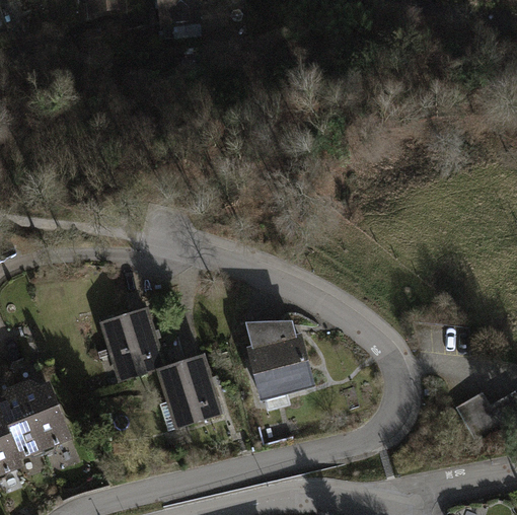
[(126,7),(125,0),(85,0),(86,10),(126,7)]
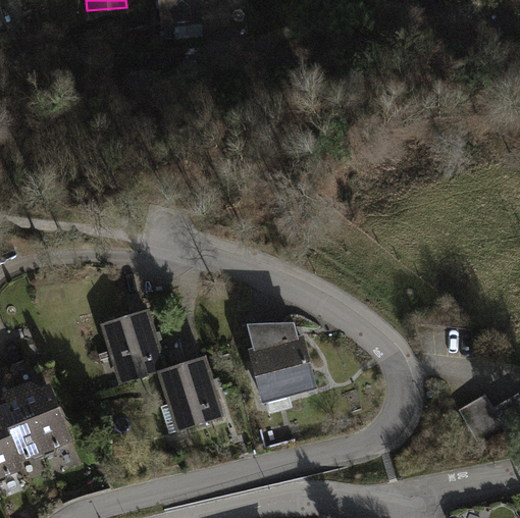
[(158,0),(159,10),(160,26),(177,23),(202,21),(199,0),(158,0)]
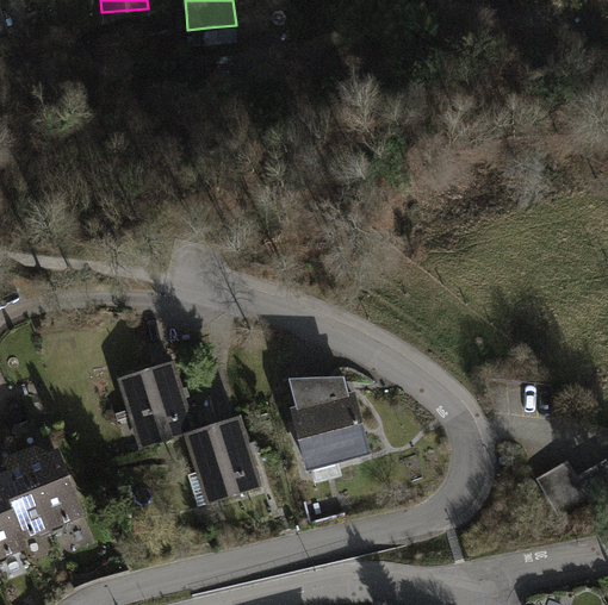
[(233,0),(236,25),(208,27),(210,42),(291,33),(287,0),(233,0)]
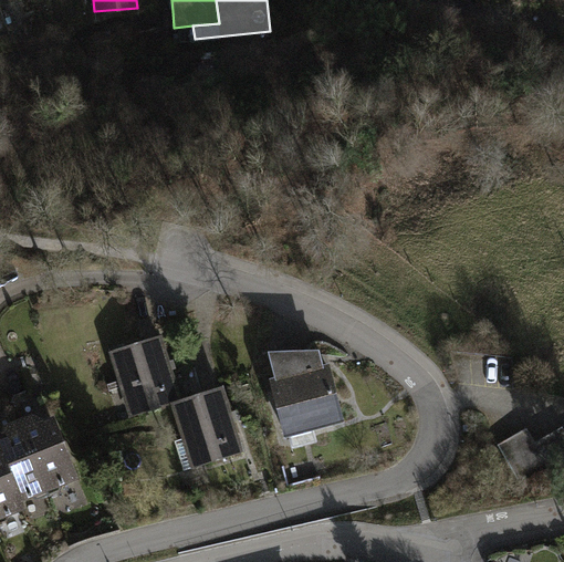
[(220,68),(219,47),(180,51),(181,71),(220,68)]
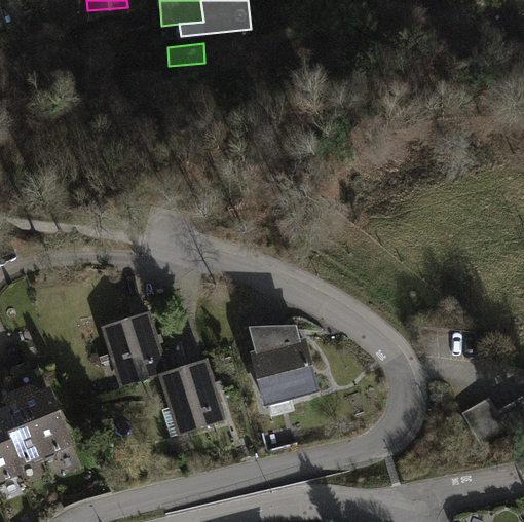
[(150,309),(100,325),(118,387),(158,375),(177,433),(226,418),(208,358),(169,370),(150,309)]
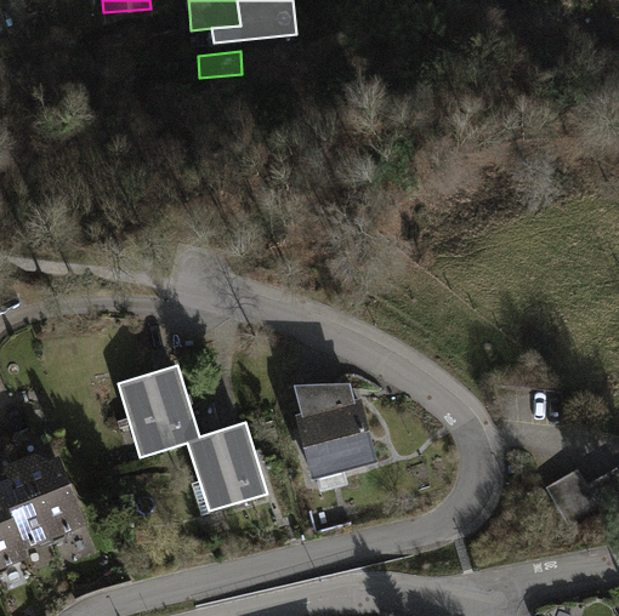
[(301,414),(295,415),(312,479),(378,461),(362,398),(355,399),(351,383),(294,386),(301,414)]
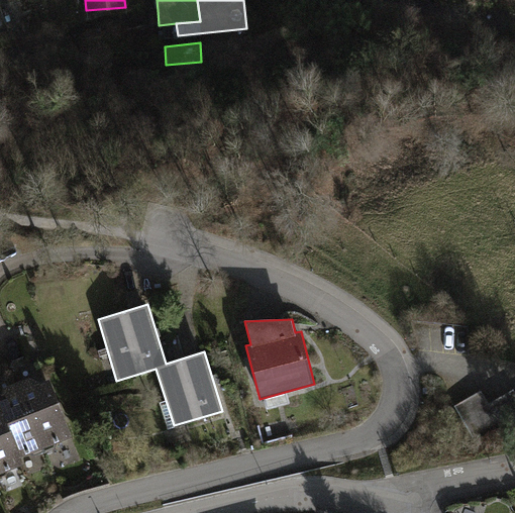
[(73,436),(49,379),(39,383),(28,377),(3,387),(0,396),(0,473),(24,465),(21,456),(73,436)]
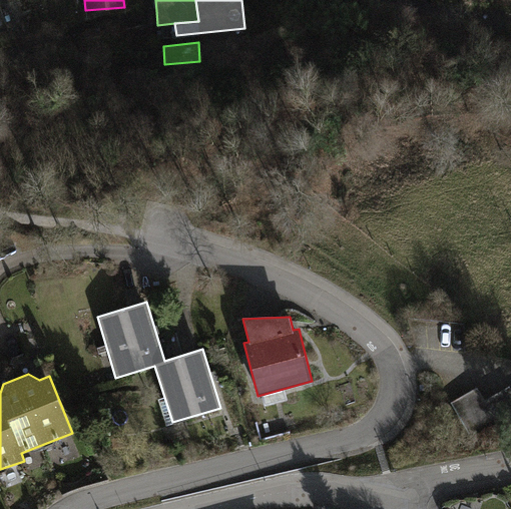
[(510,390),(507,384),(484,397),(476,382),(445,400),(466,435),(490,421),(495,430),(510,420),(510,390)]
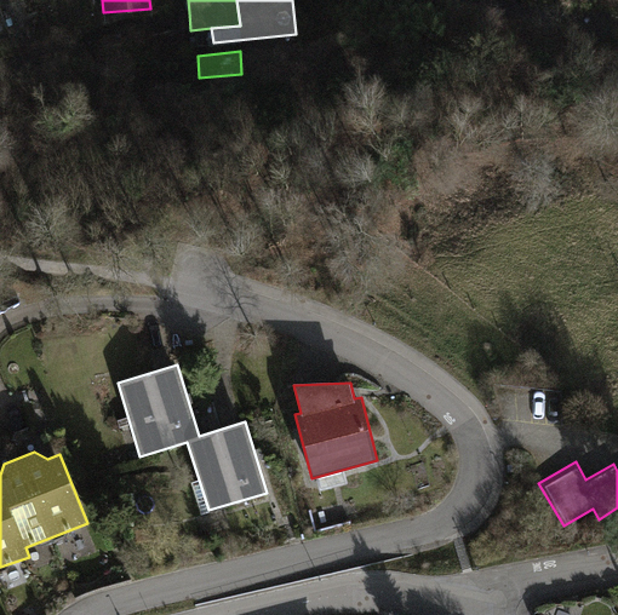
All buildings are outlined.
